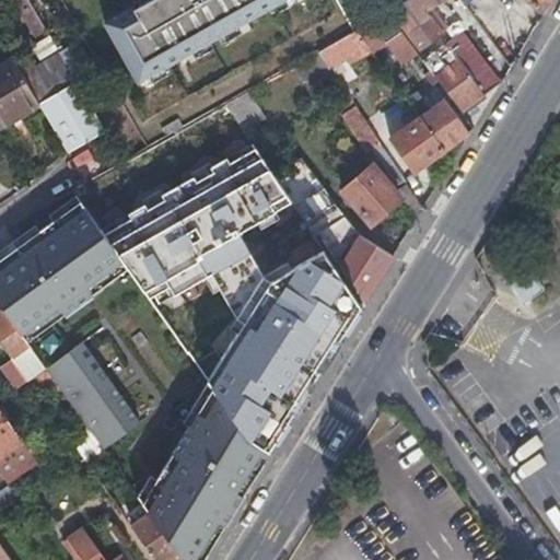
[(46,31),(27,0),(16,0),(14,1),(35,37),(46,31)]
